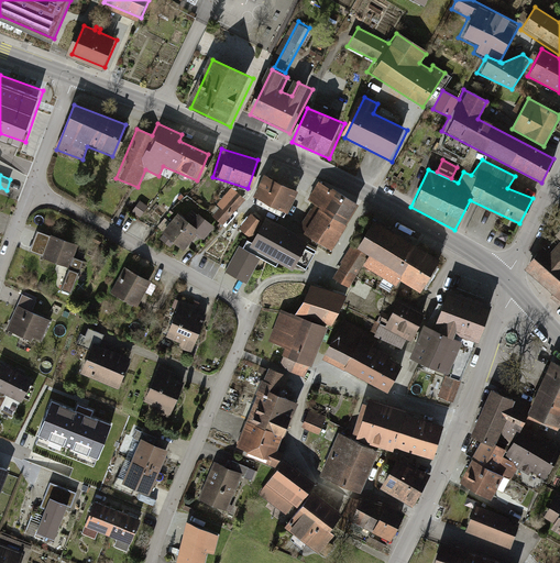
[(268,206),(278,184),(262,175),(251,197),(268,206)]
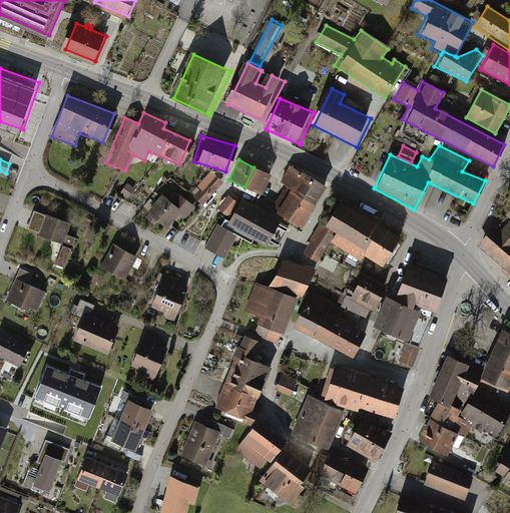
[(273,216),(241,199),(225,229),(236,236),(241,238),(244,233),(276,250),(288,228),(279,223),(281,220),(301,231),(327,185),(289,164),(279,183),(289,188),(273,216)]
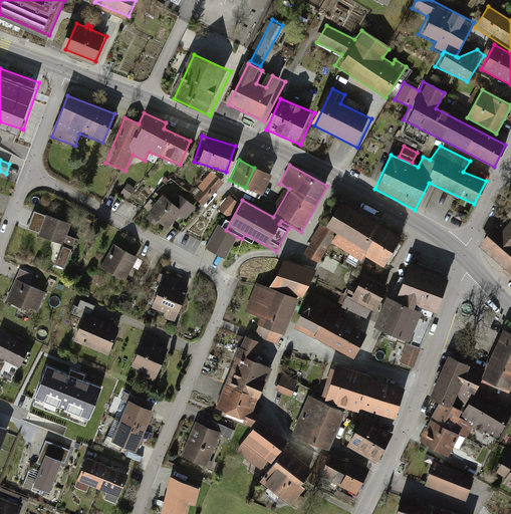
[(260,195),(270,175),(254,168),(245,188),(260,195)]
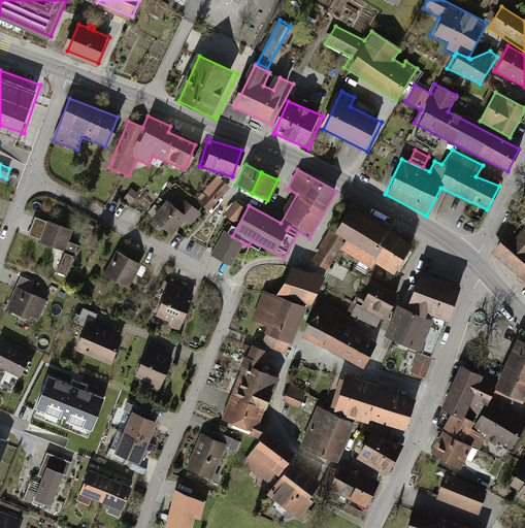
[(232,188),(221,177),(198,204),(209,213),(232,188)]
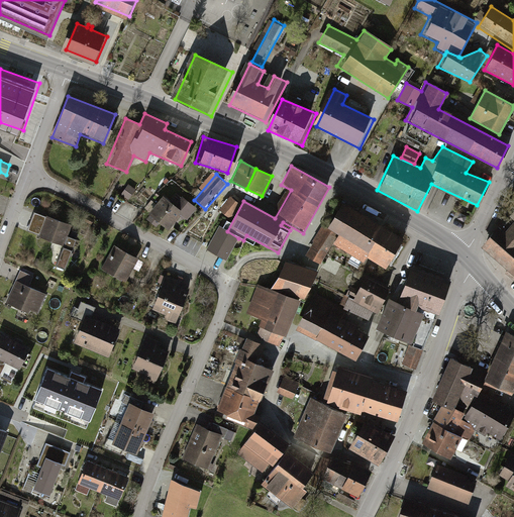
[(137,190),(128,185),(121,196),(130,201),(137,190)]
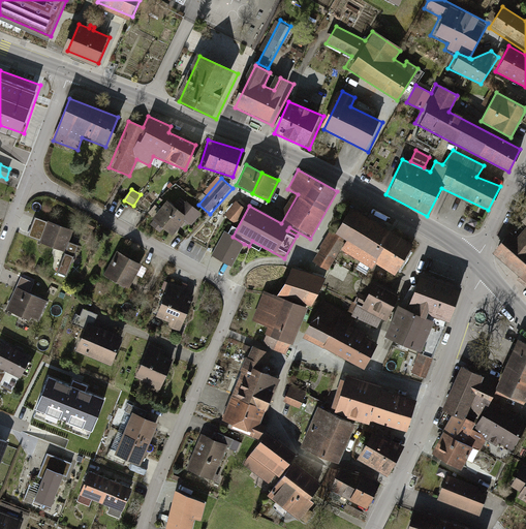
[(179,211),(165,200),(151,220),(167,232),(178,219),(192,229),(204,214),(186,200),(179,211)]
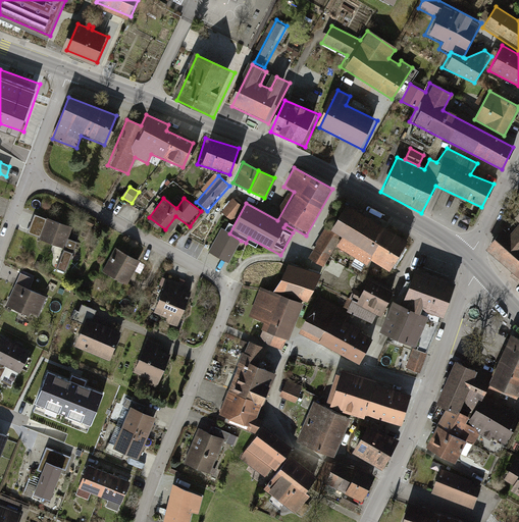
[(405,240),(342,203),(310,258),(324,266),(334,248),(364,265),(368,259),(386,270),(405,240)]
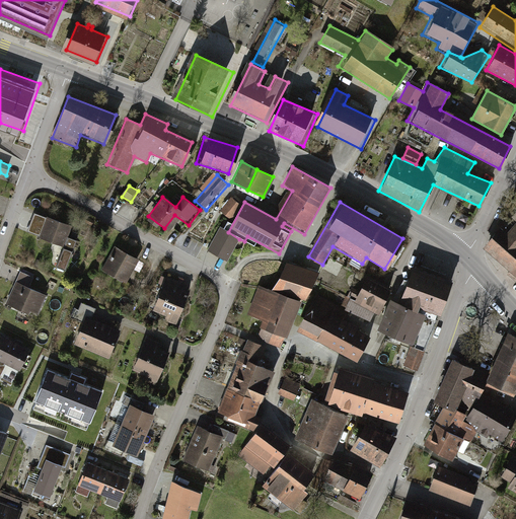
[(71,226),(45,217),(38,238),(63,247),(71,226)]
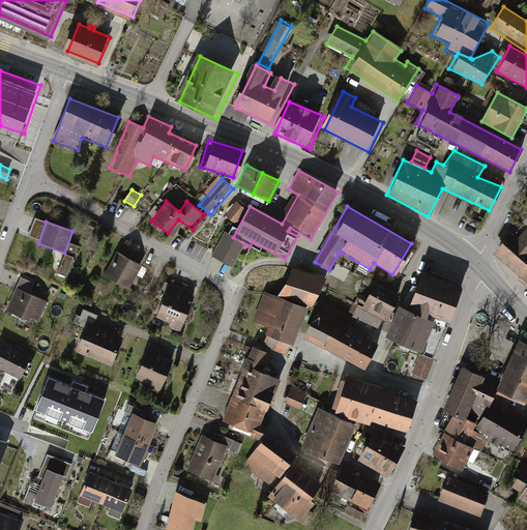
[(232,269),(244,244),(226,234),(213,259),(232,269)]
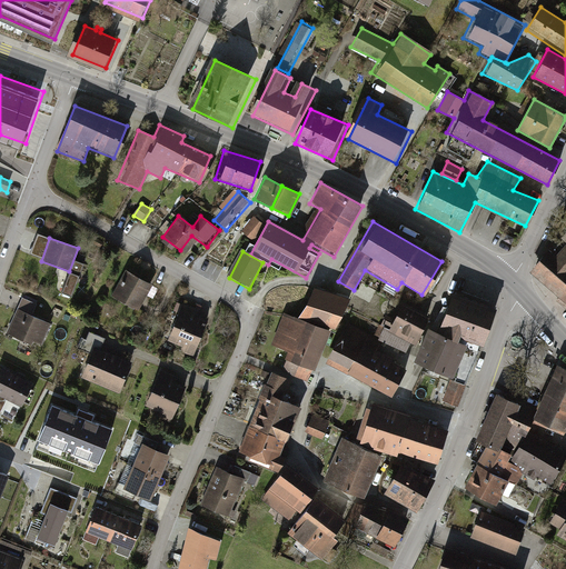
[(560,259),(553,252),(537,270),(565,293),(565,252),(560,259)]
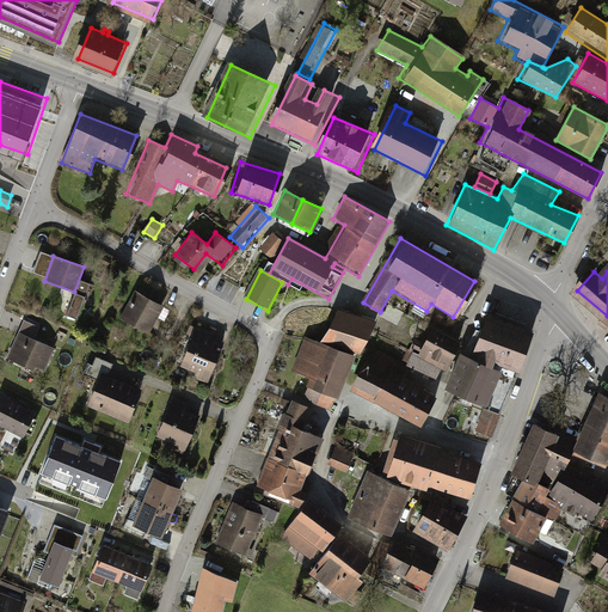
[(161,307),(133,293),(117,323),(147,337),(161,307)]
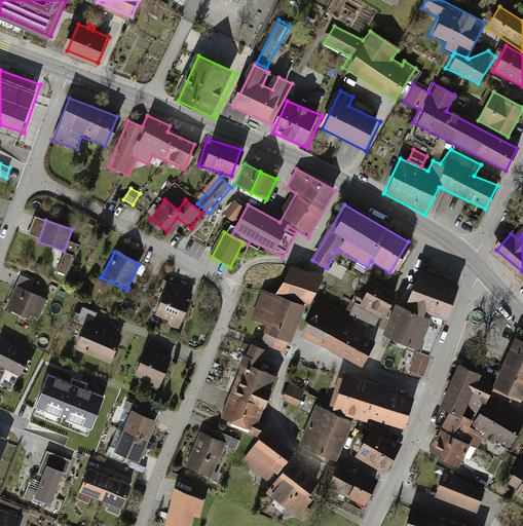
[(442,320),(457,285),(412,266),(402,290),(404,304),(408,305),(406,310),(393,304),(380,334),(414,348),(428,314),(442,320)]
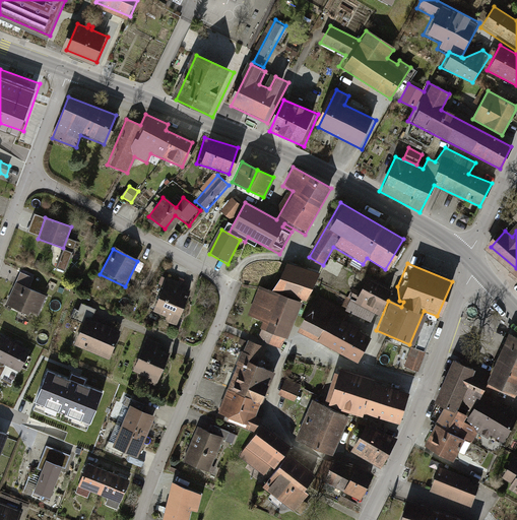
[(321,276),(292,266),(280,287),(311,300),(321,276)]
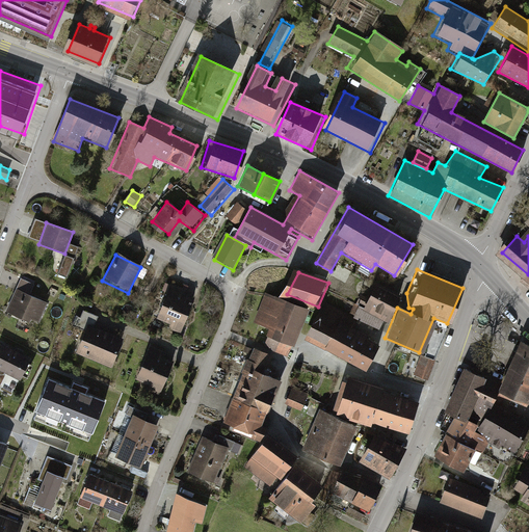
[(42,323),(50,302),(32,295),(37,285),(21,277),(6,314),(27,322),(28,318),(42,323)]
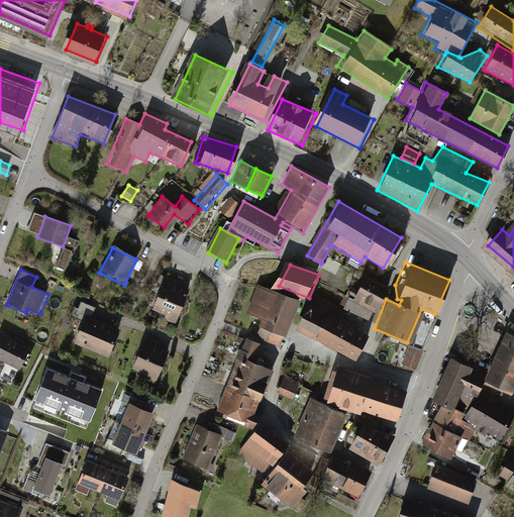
[(389,289),(363,274),(347,303),(374,317),(389,289)]
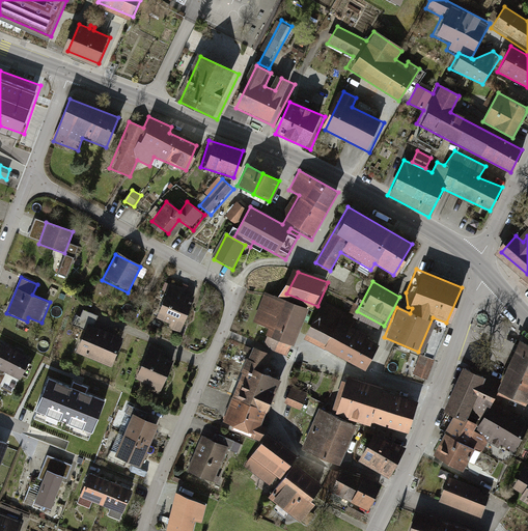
[(186,289),(170,283),(155,322),(179,332),(193,302),(183,298),(186,289)]
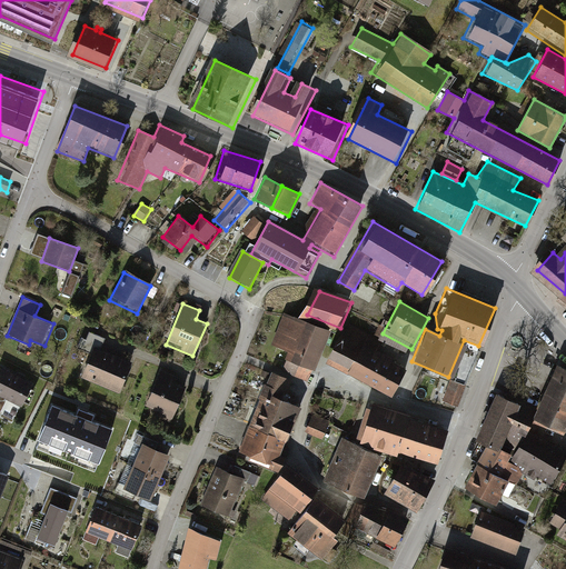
[(328,331),(293,317),(280,345),(296,351),(289,367),(310,376),(328,331)]
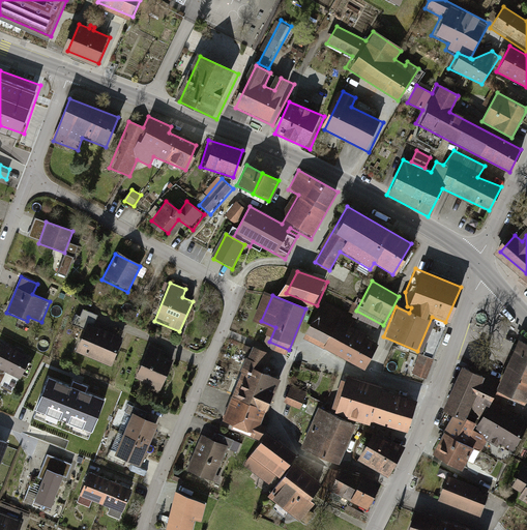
[(370,367),(381,346),(351,330),(356,319),(329,305),(312,337),(370,367)]
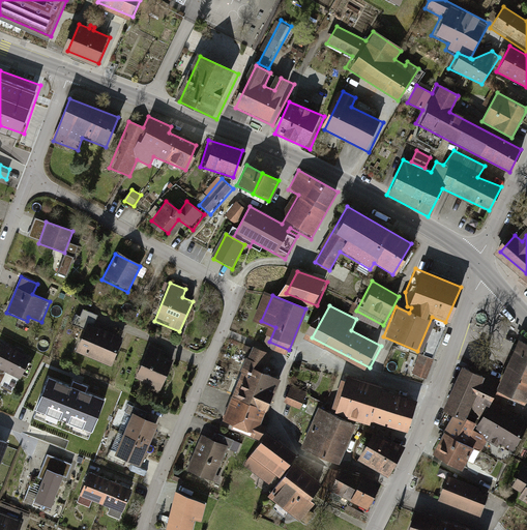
[(111,365),(122,337),(93,327),(97,316),(84,311),(82,317),(77,315),(72,326),(84,330),(76,352),(111,365)]
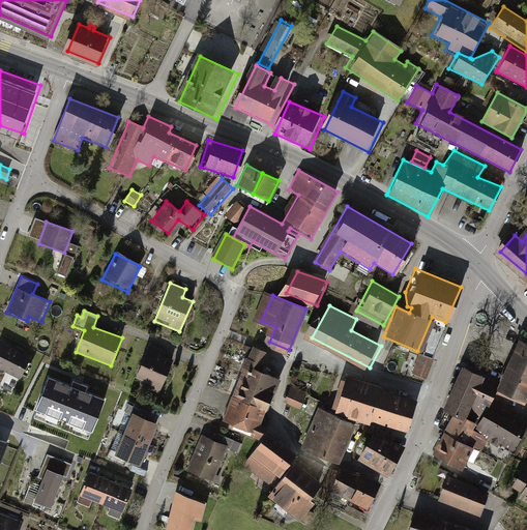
[(526,335),(523,334),(498,389),(526,402),(526,335)]
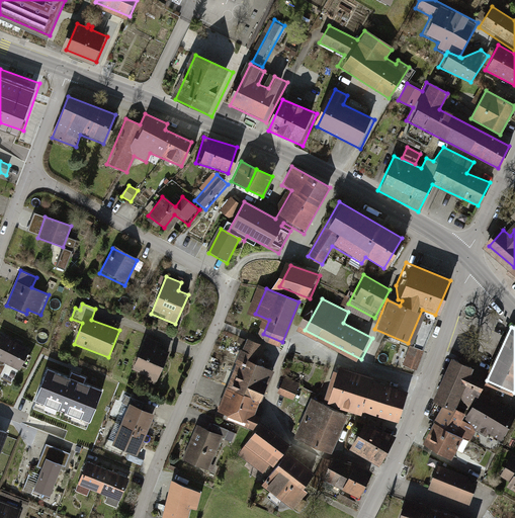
[(28,349),(0,334),(0,360),(18,370),(28,349)]
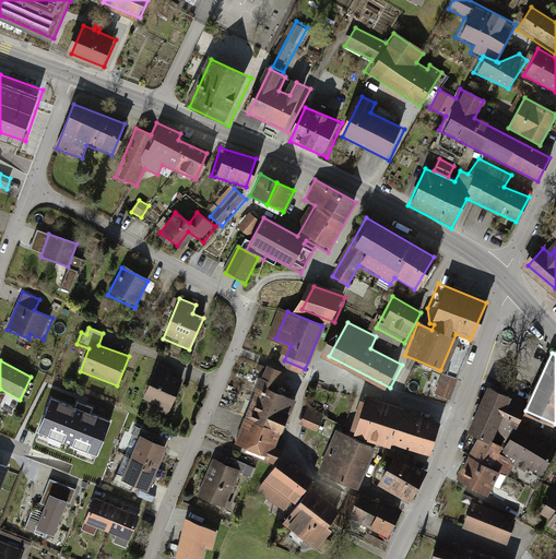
[(174,368),(160,361),(143,399),(157,405),(154,411),(167,416),(182,381),(170,376),(174,368)]
